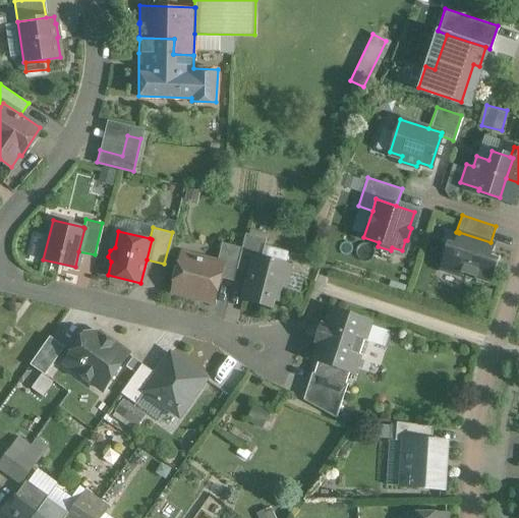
[(265,237),(244,232),(240,246),(235,268),(248,271),(252,255),(260,257),(265,237)]
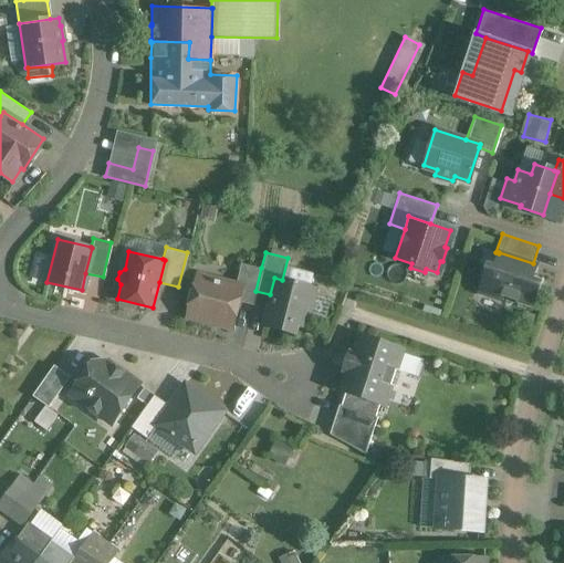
[(533,263),(499,252),(499,253),(493,268),(487,266),(479,291),(501,298),(502,294),(531,304),(539,282),(530,279),(535,263),(533,263)]
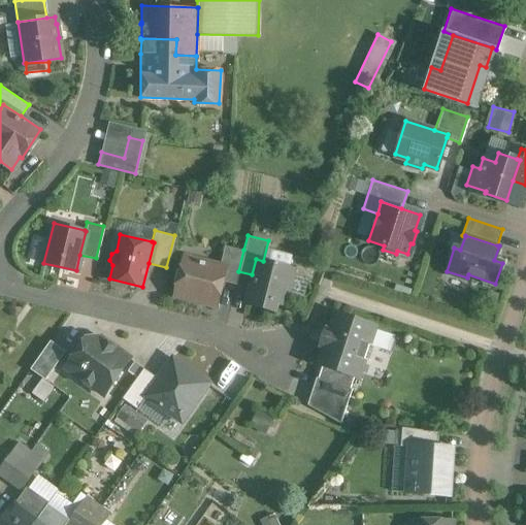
[(33,255),(43,256),(46,239),(35,237),(33,255)]
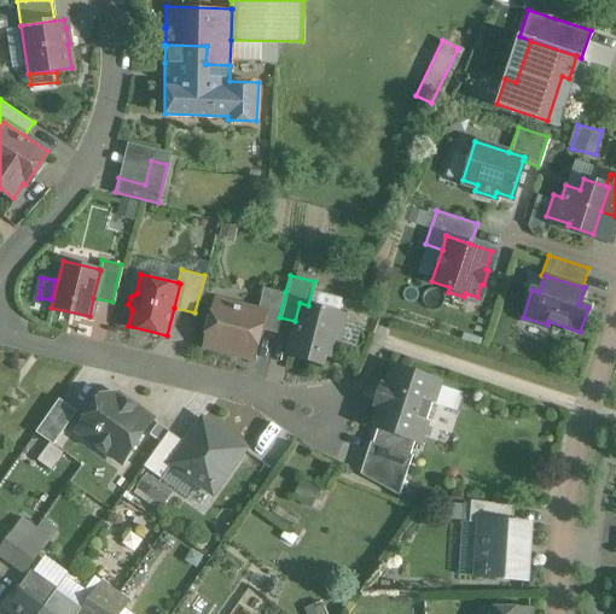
[(285,292),(262,286),(256,309),(263,310),(259,327),(275,332),(279,317),(285,292)]
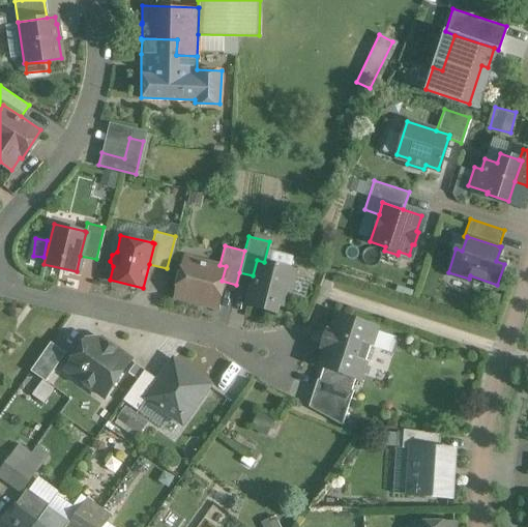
[(199,264),(183,260),(176,292),(189,295),(191,297),(193,299),(195,300),(197,301),(200,300),(201,298),(208,300),(207,303),(215,306),(222,281),(226,266),(220,265),(200,260),(199,264)]
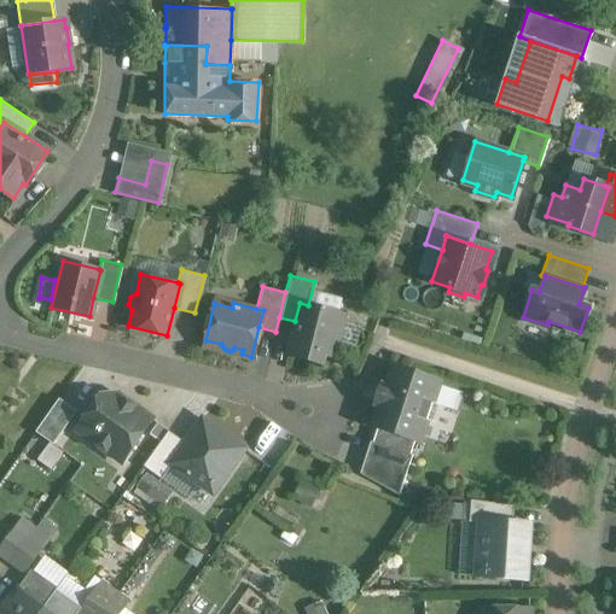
[(308,305),(300,303),(295,321),(288,354),(309,358),(312,350),(332,355),(343,314),(308,305)]
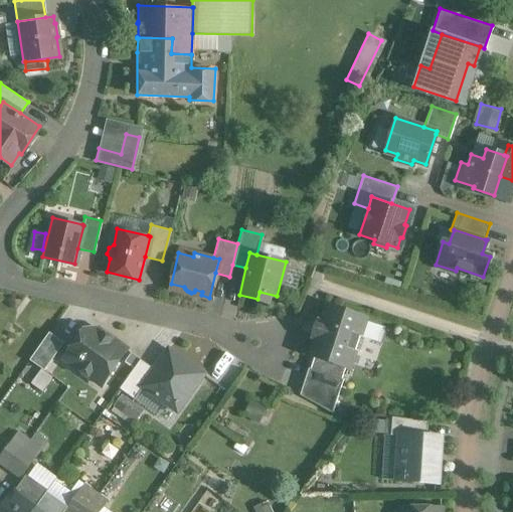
[(364,318),(326,306),(310,353),(314,354),(310,367),(340,377),(345,364),(348,366),(354,349),(358,350),(362,336),(359,335),(364,318)]
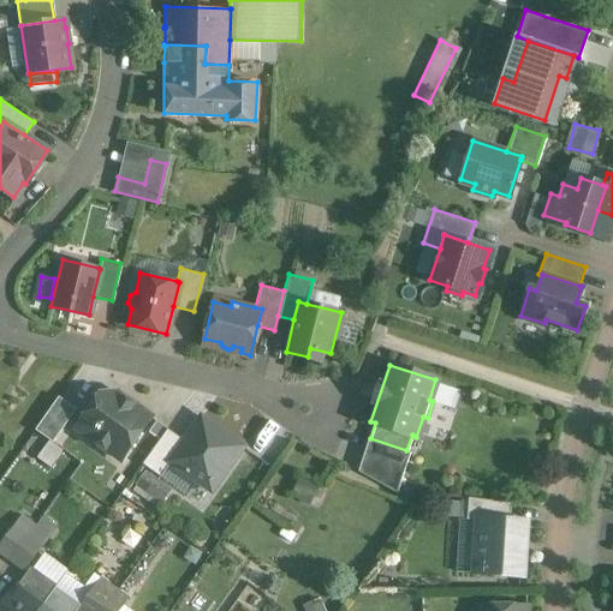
[(119,393),(109,407),(95,397),(78,421),(93,430),(88,436),(119,459),(150,415),(119,393)]
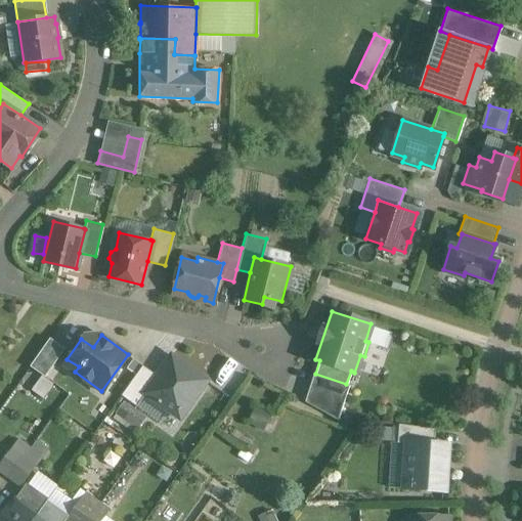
[(49,337),(29,365),(43,376),(63,347),(49,337)]
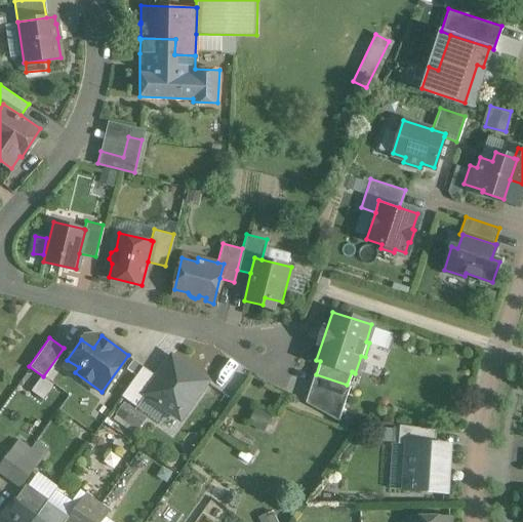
[(171,354),(144,394),(176,416),(193,394),(196,396),(207,379),(171,354)]
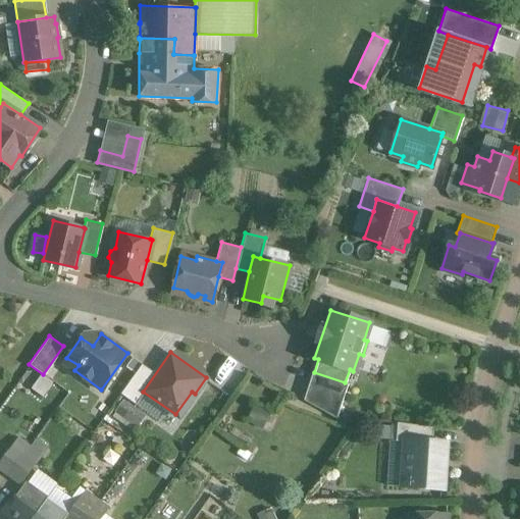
[(40,372),(30,386),(41,395),(51,380),(40,372)]
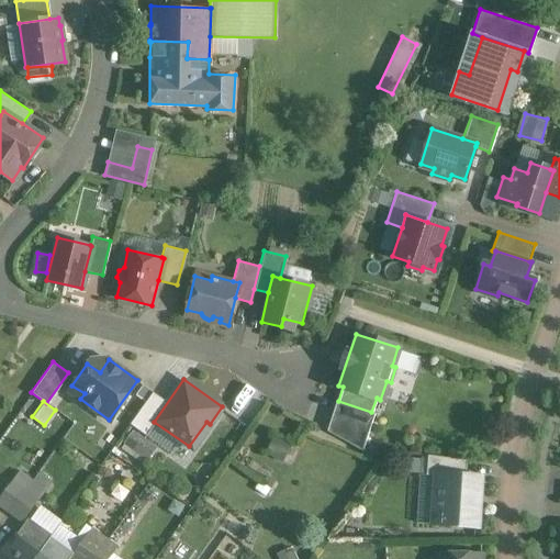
[(338,401),(336,401),(326,429),(361,449),(373,413),(338,401)]
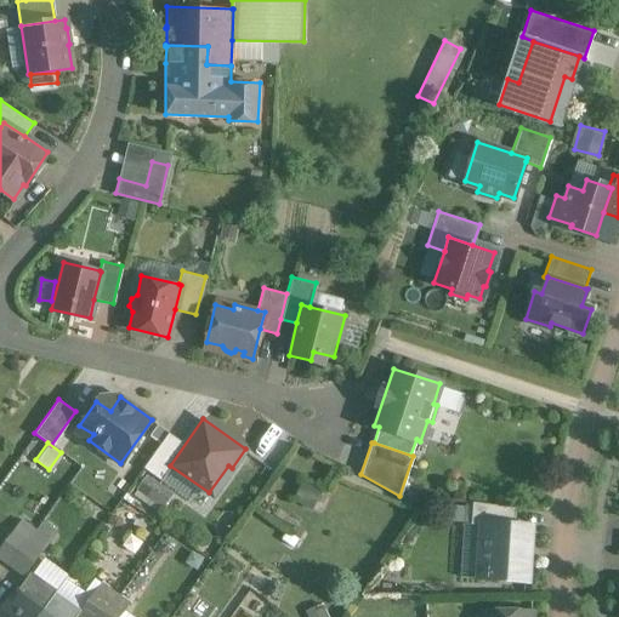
[(515,507),(472,502),(471,523),(482,524),(482,521),(514,524),(515,507)]
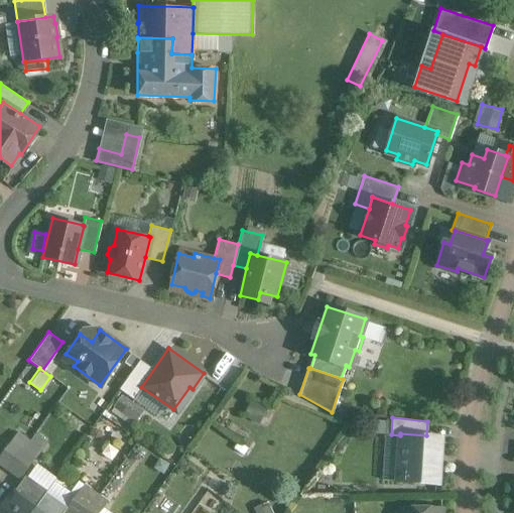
[(27,439),(16,431),(10,439),(22,447),(27,439)]
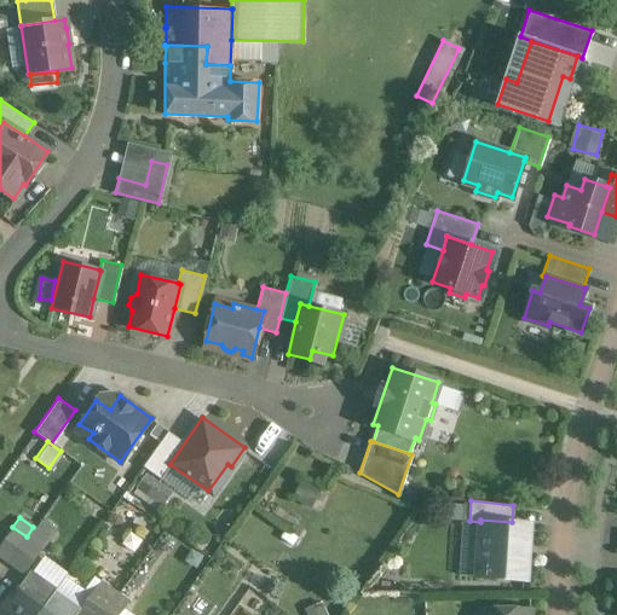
[(512,522),(480,520),(480,522),(477,575),(524,578),(528,523),(512,522)]
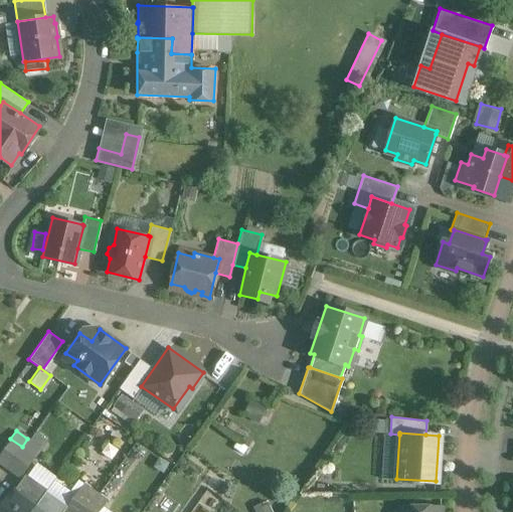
[(10,439),(9,440),(9,441),(0,454),(0,462),(7,467),(22,447),(10,439)]
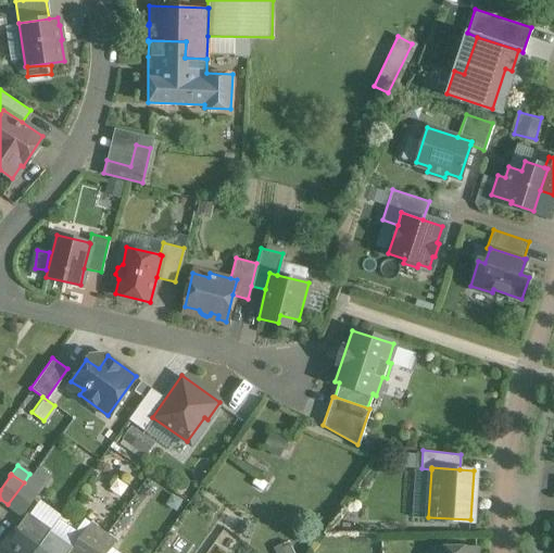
[(42,482),(30,474),(29,474),(24,482),(36,492),(42,482)]
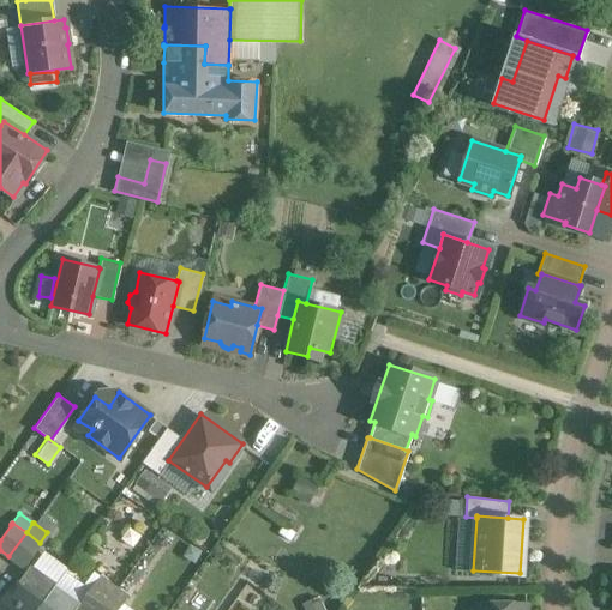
[(27,532),(9,556),(23,566),(40,543),(27,532)]
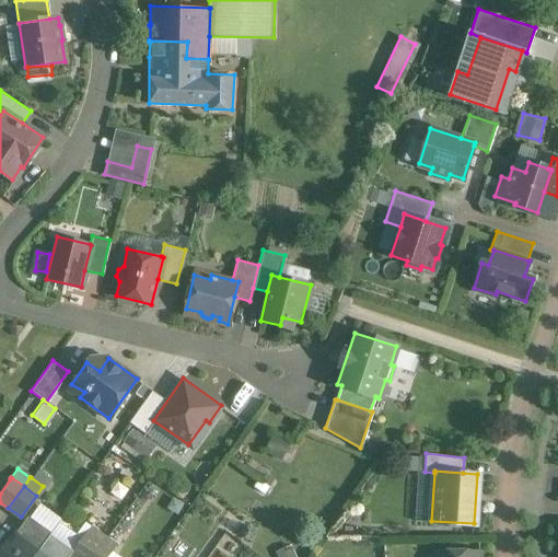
[(14,534),(13,534),(0,552),(0,556),(32,556),(49,533),(26,517),(14,534)]
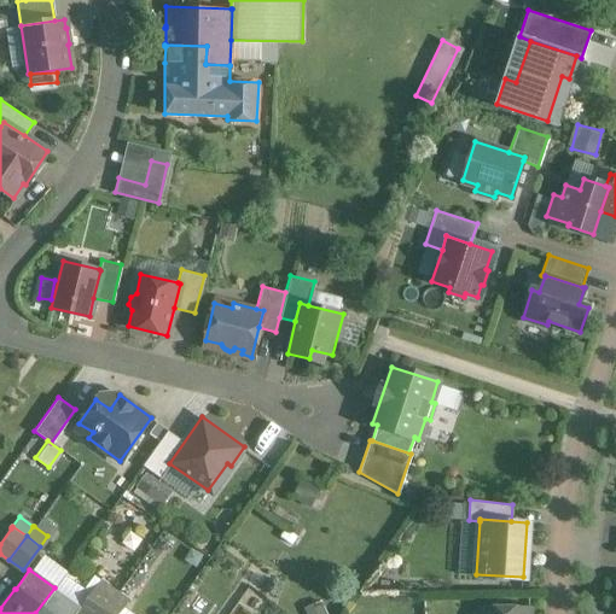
[(116,591),(99,579),(96,585),(112,597),(116,591)]
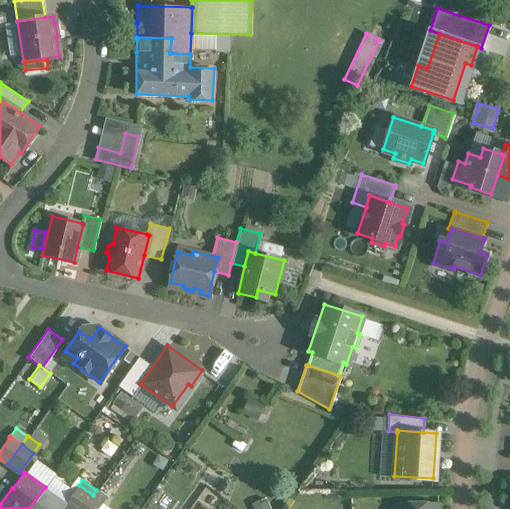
[(66,502),(64,505),(69,508),(82,508),(93,495),(79,485),(66,502)]
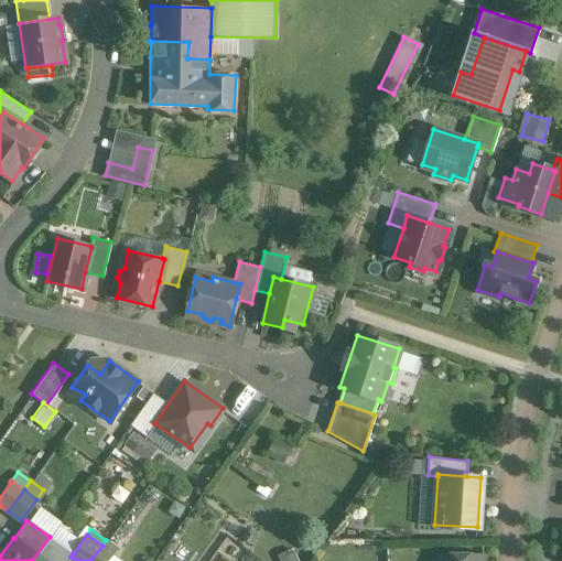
[(50,537),(32,560),(67,560),(71,557),(73,553),(50,537)]
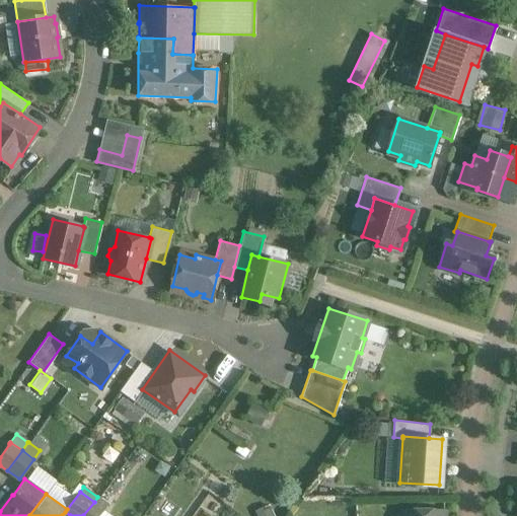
[(94,502),(83,515),(99,515),(104,510),(94,502)]
